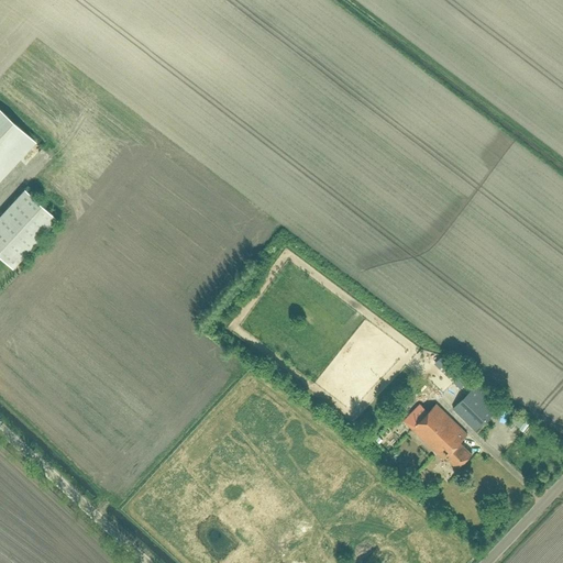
[(0,110),(0,179),(34,142),(0,110)]
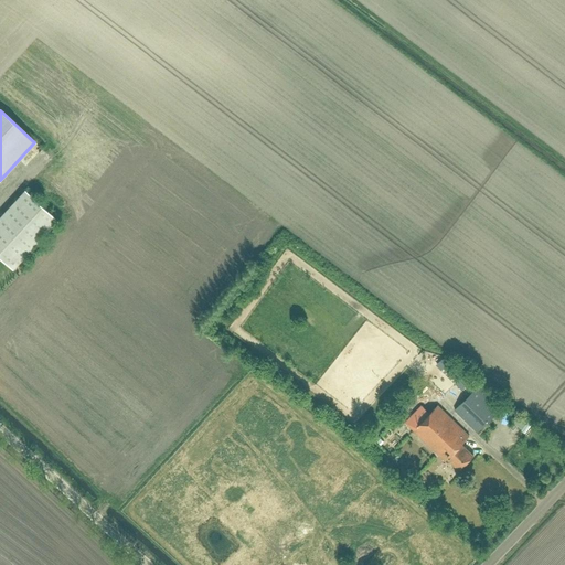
[(29,167),(45,150),(39,142),(22,159),(29,167)]
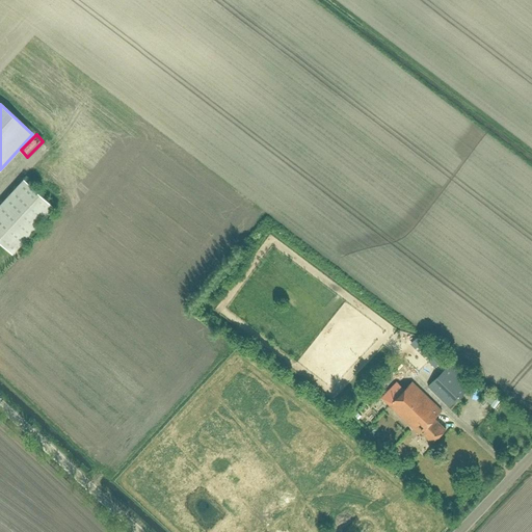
[(0,243),(10,254),(53,207),(23,179),(0,203),(0,243)]
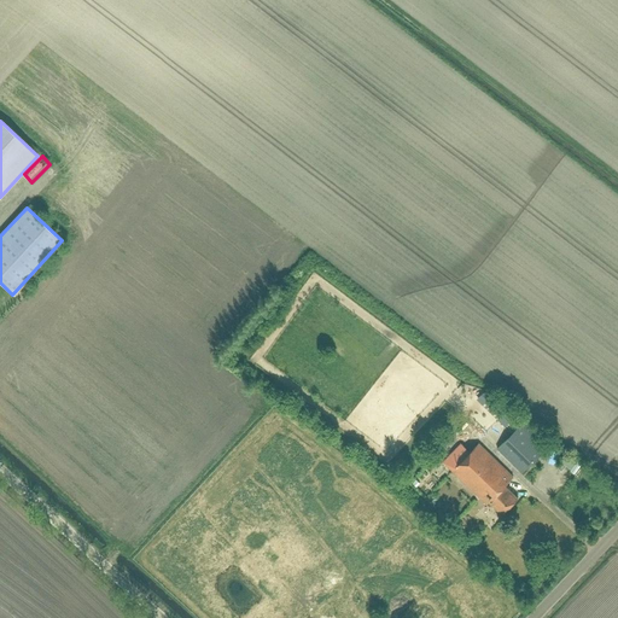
[(507,410),(499,419),(506,425),(513,418),(507,410)]
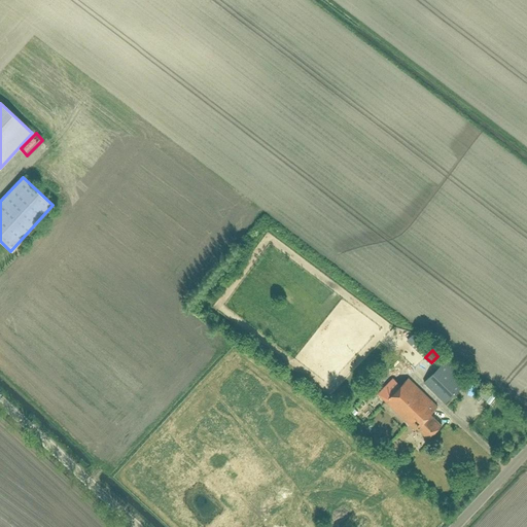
[(424,382),(445,402),(470,377),(450,356),(424,382)]
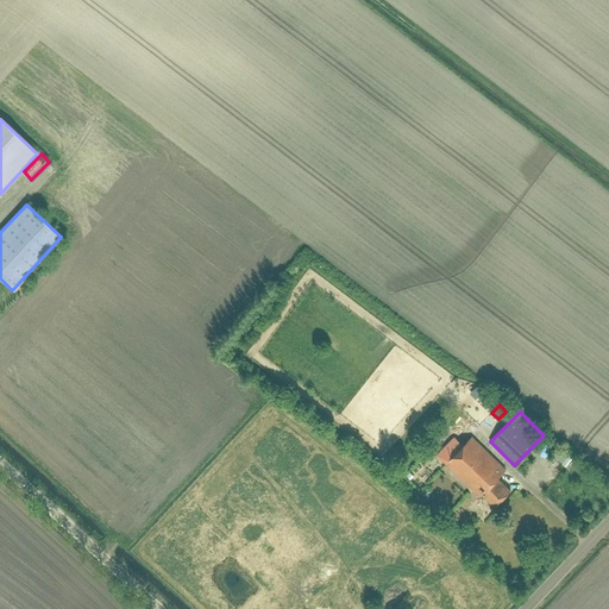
[(437,454),(479,497),(482,495),(495,507),(510,491),(497,478),(506,470),(471,437),(464,445),(454,435),(437,454)]
